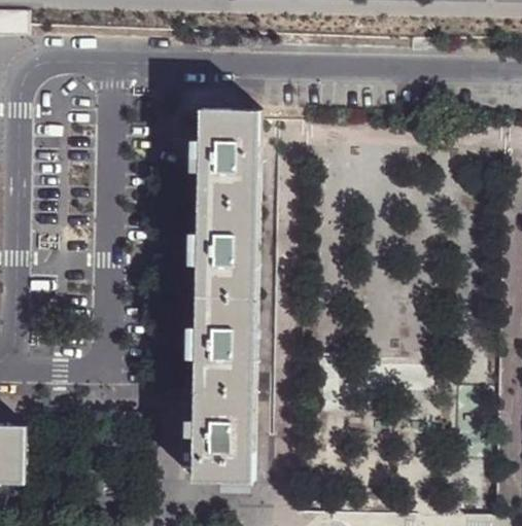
[(196,203),(254,204),(256,110),(198,109),(196,203)]
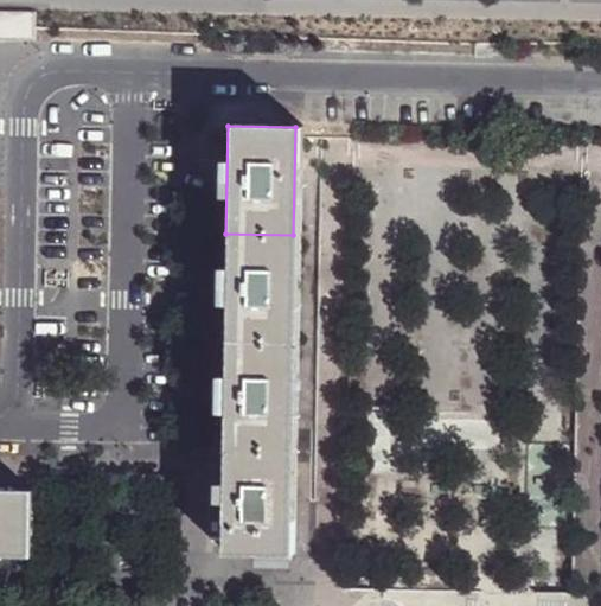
[(224,340),(292,342),(293,235),(225,234),(224,340)]
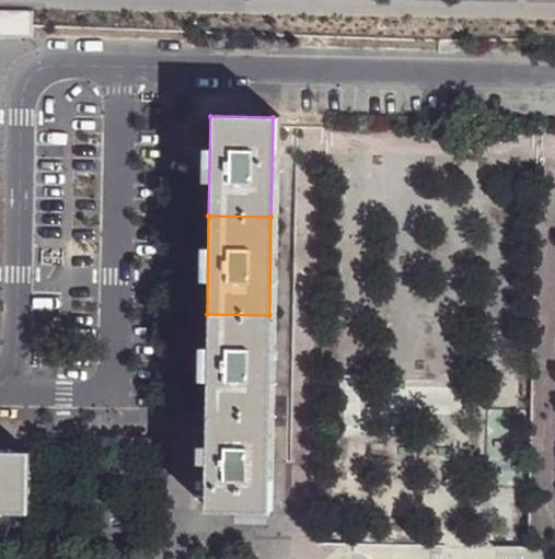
[(205,412),(267,414),(269,315),(207,314),(205,412)]
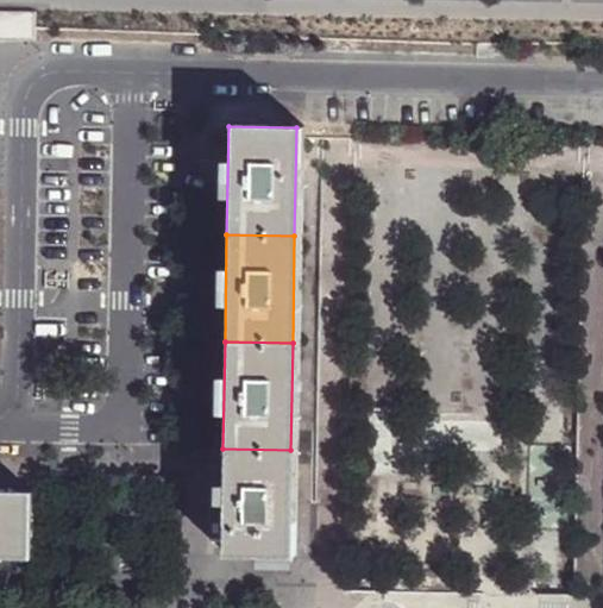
[(290,450),(223,449),(221,557),(288,558),(290,450)]
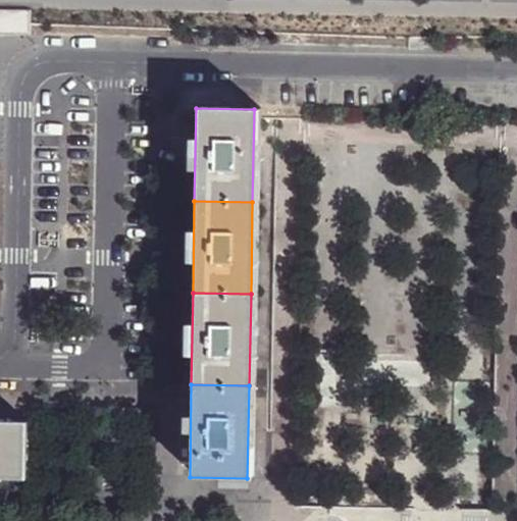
[(0,479),(20,480),(22,423),(0,422),(0,479)]
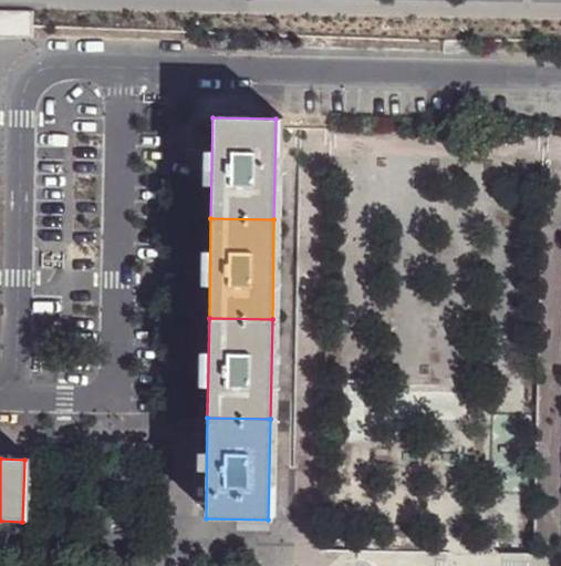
All buildings are outlined.
